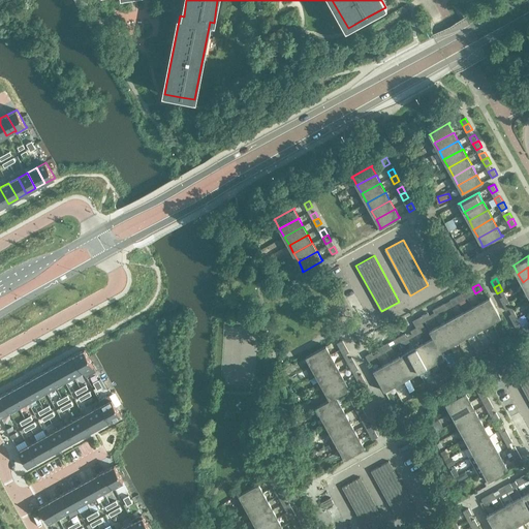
[(475,293),(472,287),(467,290),(470,297),(475,293)]
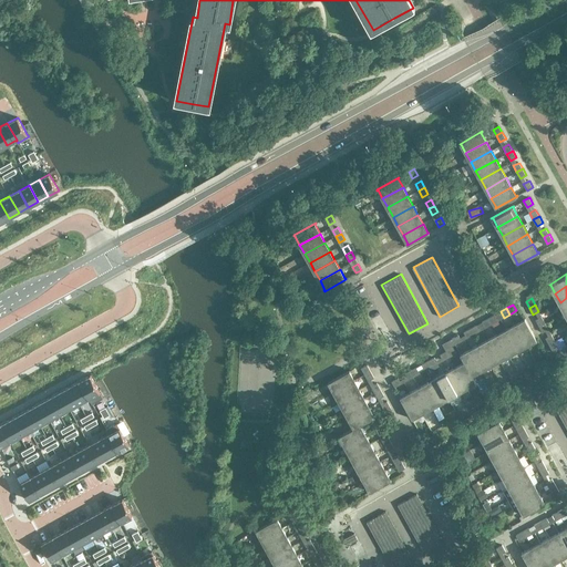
[(498,320),(496,318),(495,315),(488,318),(492,325),(498,320)]
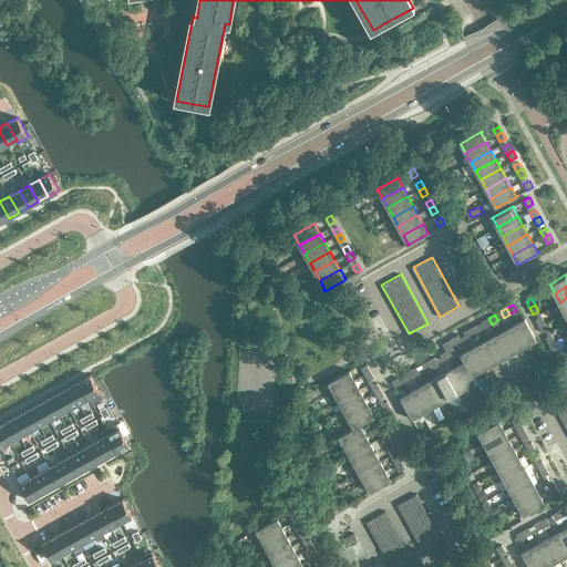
[(545,322),(542,317),(536,320),(539,326),(545,322)]
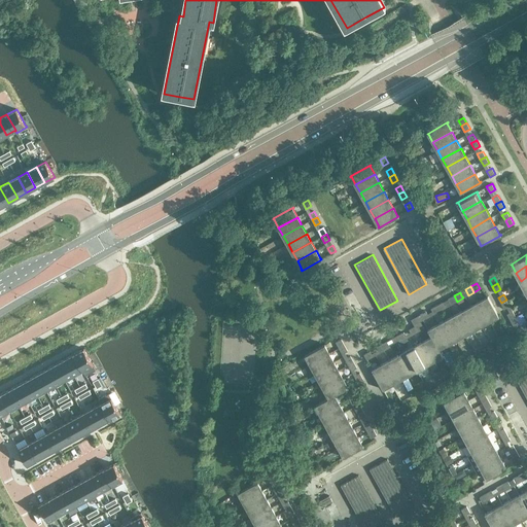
[(457,302),(454,295),(448,300),(451,305),(457,302)]
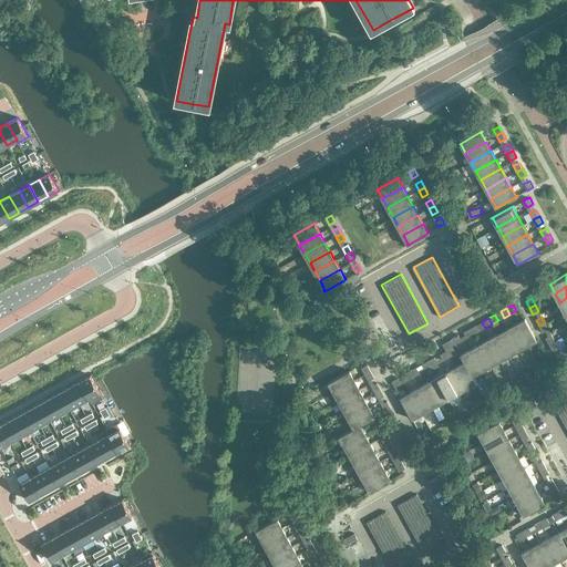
[(537,340),(532,330),(525,319),(524,319),(525,320),(516,325),(527,344),(536,340),(536,341),(537,340)]
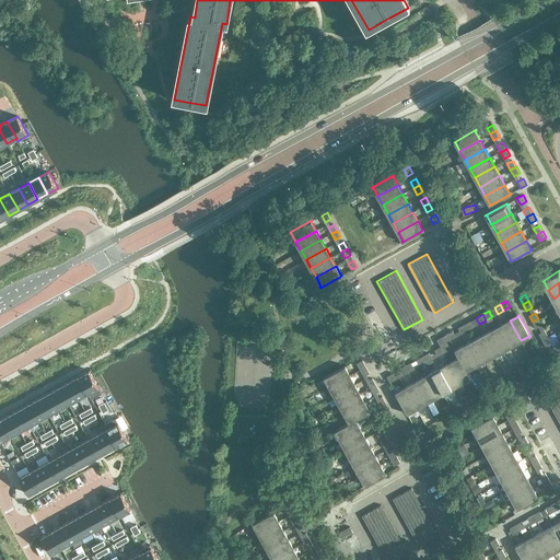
[(541,325),(538,318),(533,322),(536,328),(541,325)]
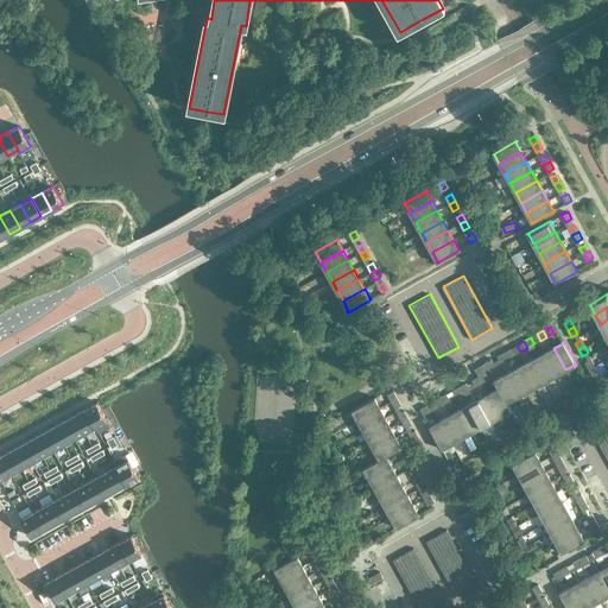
[(514,355),(513,352),(511,348),(505,353),(507,359),(514,355)]
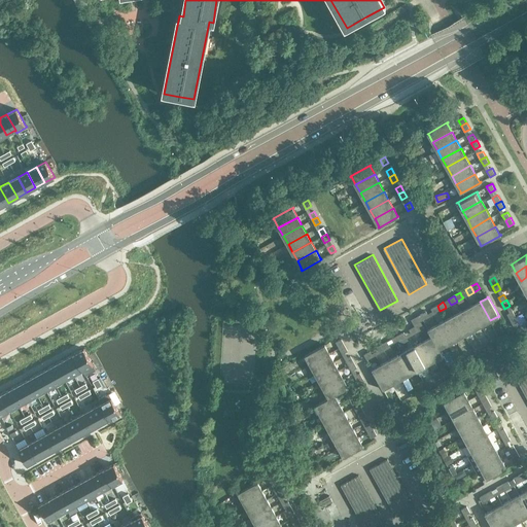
[(490,320),(480,302),(470,307),(481,325),(490,320)]
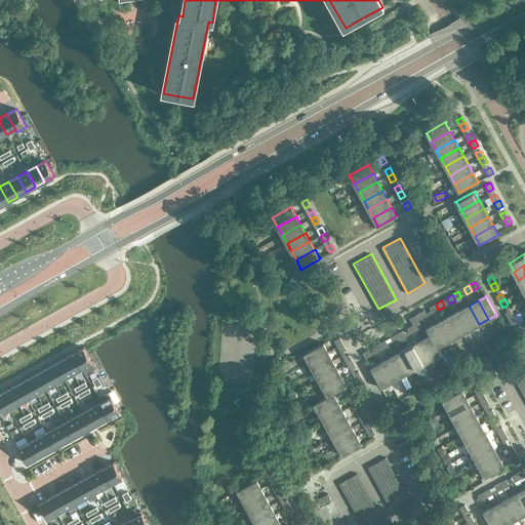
[(438,310),(436,305),(430,308),(433,313),(438,310)]
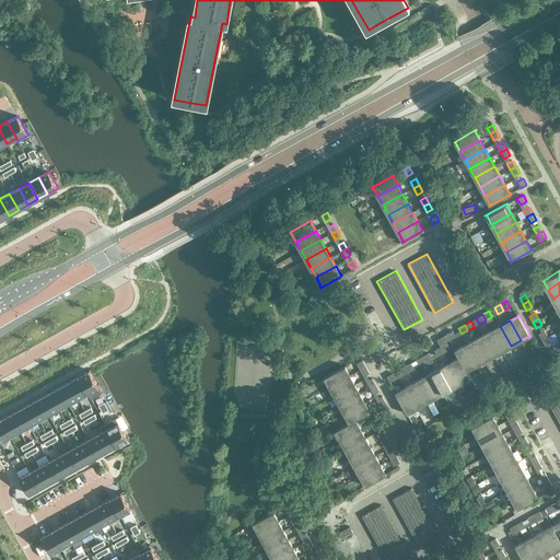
[(511,346),(500,326),(491,330),(502,350),(511,346)]
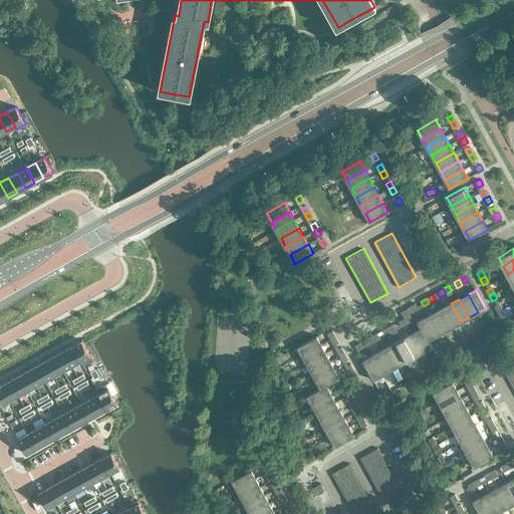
[(419,309),(417,306),(416,303),(410,307),(413,312),(419,309)]
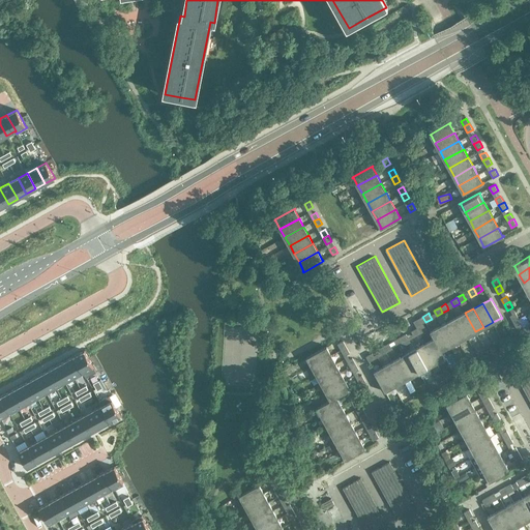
[(475,331),(465,313),(457,318),(467,336),(475,331)]
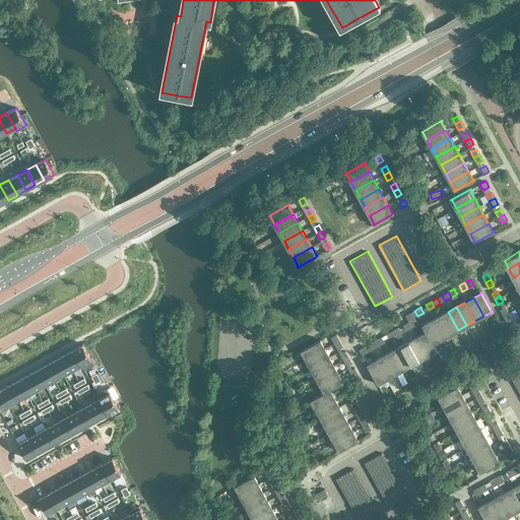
[(509,313),(506,307),(501,310),(504,316),(509,313)]
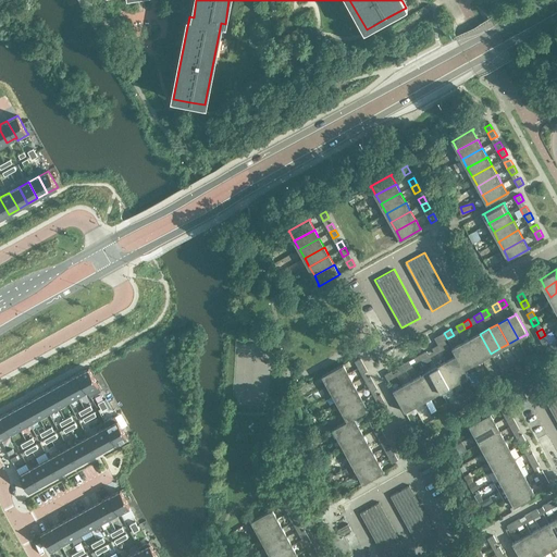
[(491,354),(480,334),(471,338),(482,359),(491,354)]
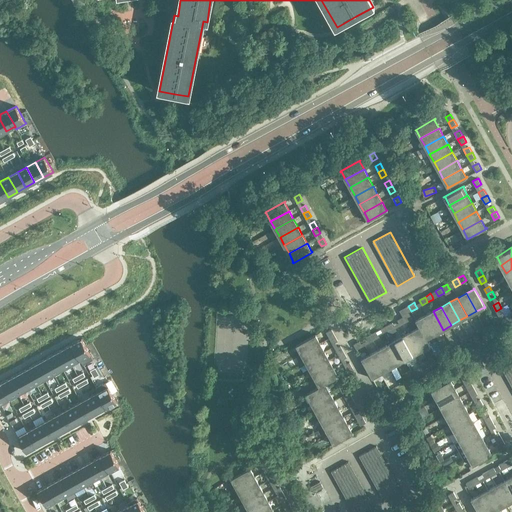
[(504,314),(501,308),(496,311),(499,317),(504,314)]
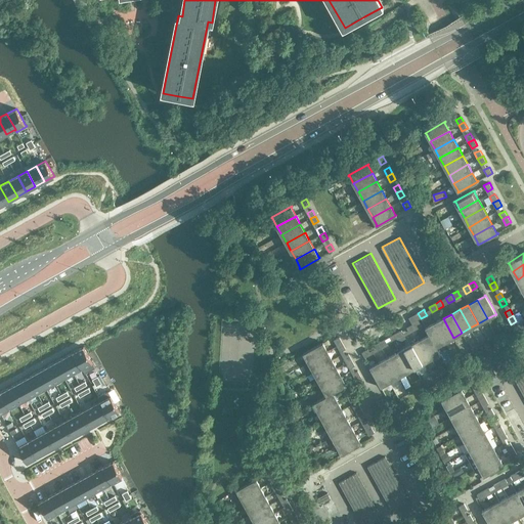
[(453,338),(443,318),(434,323),(445,342),(453,338)]
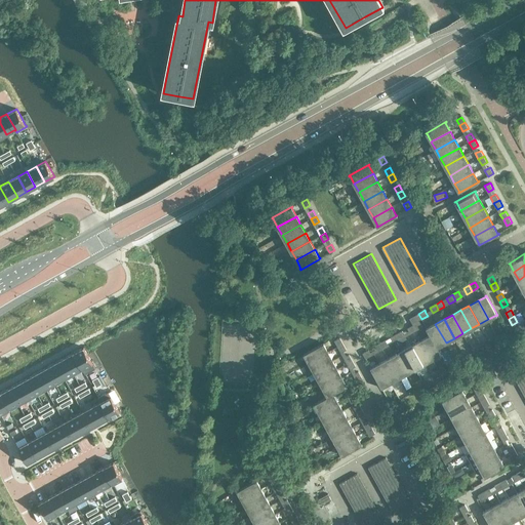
[(422,327),(419,322),(413,325),(416,330),(422,327)]
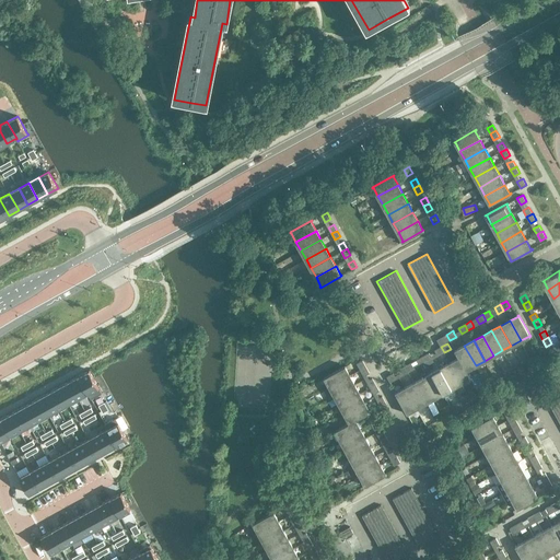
[(476,365),(464,346),(456,350),(455,349),(454,350),(458,357),(458,358),(459,358),(466,371),(476,365)]
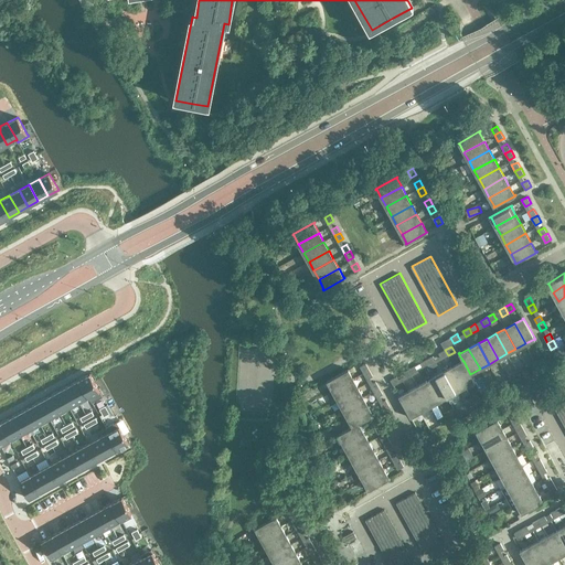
[(448,355),(445,350),(438,353),(441,359),(448,355)]
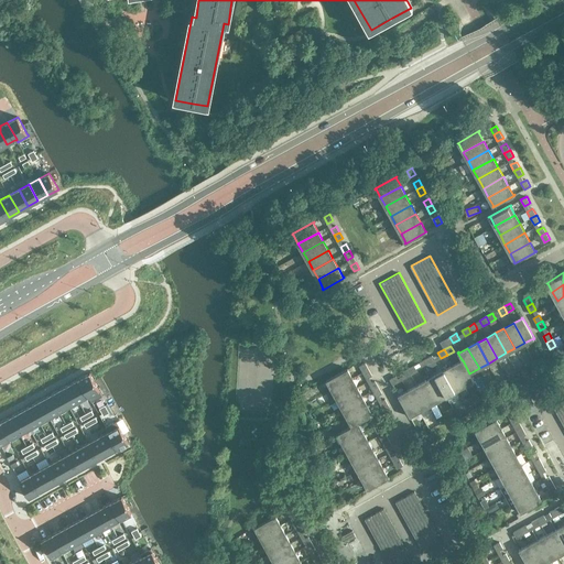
[(562,357),(559,351),(553,354),(556,360),(562,357)]
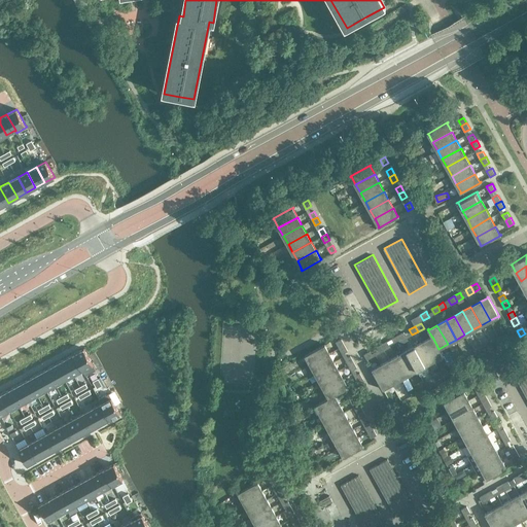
[(407,338),(406,335),(403,332),(398,336),(401,341),(407,338)]
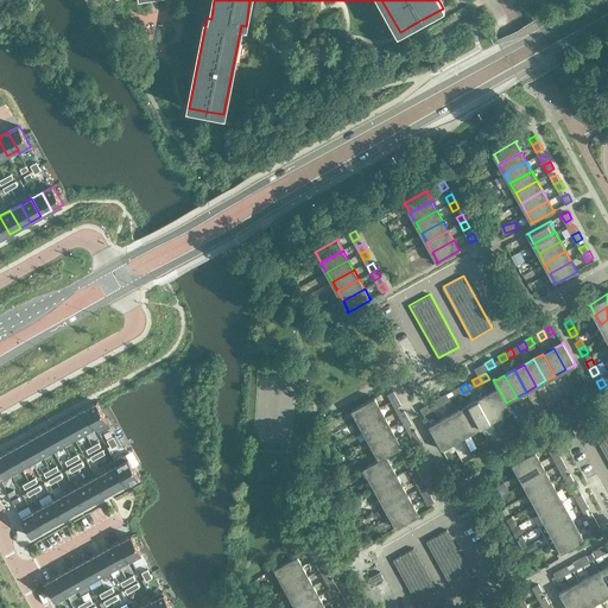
[(463,393),(460,387),(453,391),(456,397),(463,393)]
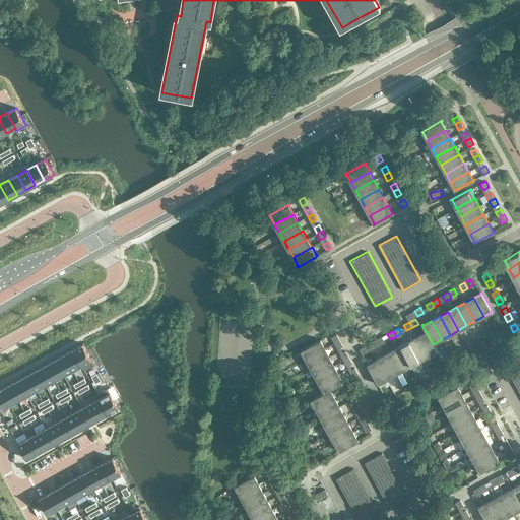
[(427,332),(426,332),(417,337),(428,355),(436,351),(437,352),(437,351),(434,345),(433,344),(427,332)]
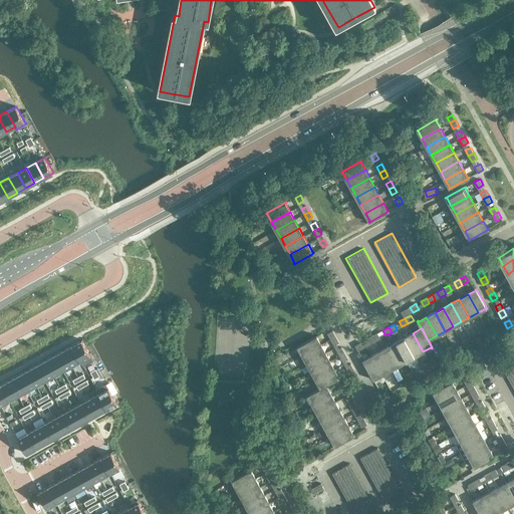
[(336,336),(332,330),(327,333),(330,339),(336,336)]
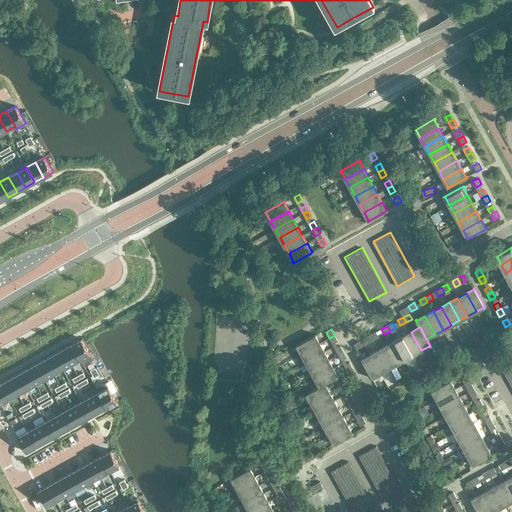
[(379,337),(377,334),(376,332),(370,335),(373,340),(379,337)]
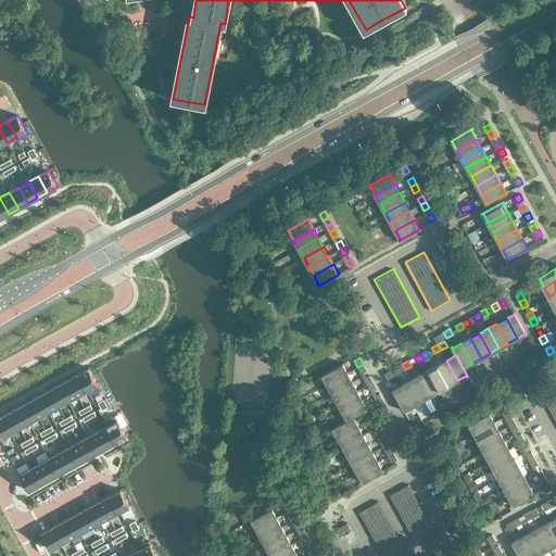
[(457,380),(446,361),(438,365),(449,386),(457,380)]
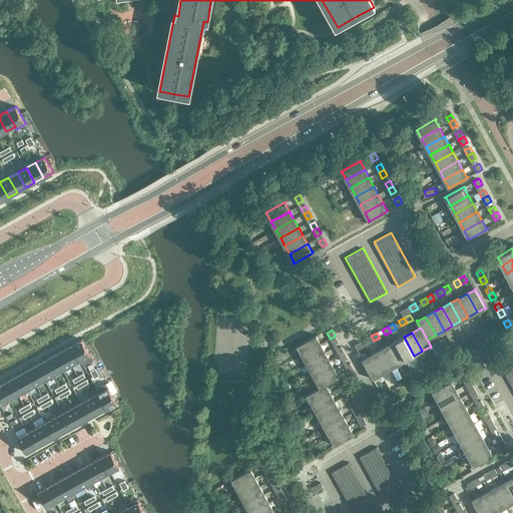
[(302,355),(321,344),(316,336),(317,336),(317,335),(297,346),(297,347),(298,346),(302,355)]
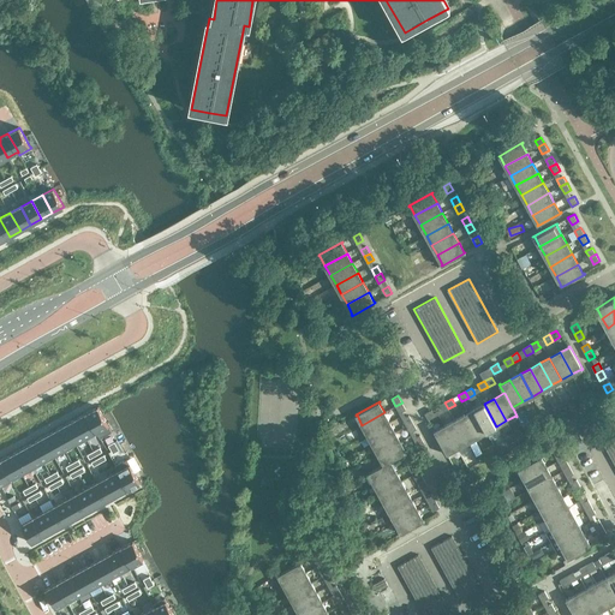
[(406,410),(402,402),(395,406),(399,413),(406,410)]
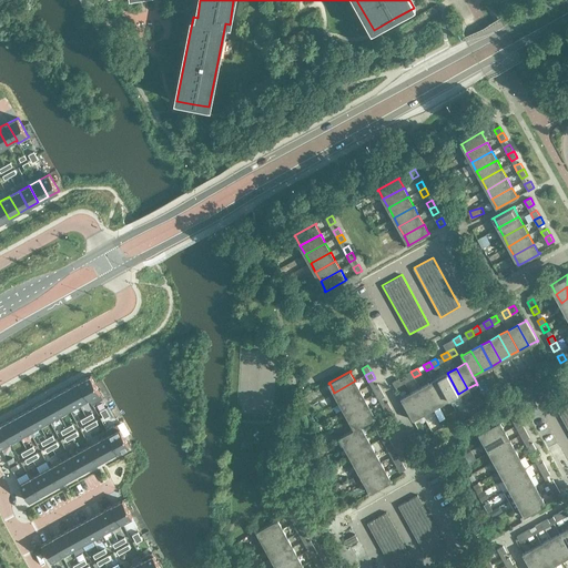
[(414,377),(411,372),(404,375),(407,382),(414,377)]
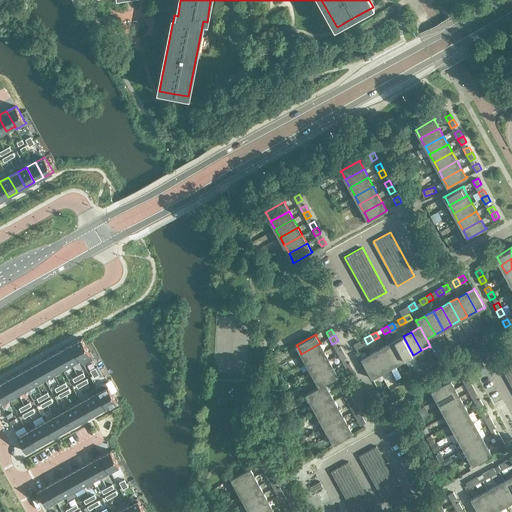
[(413,355),(403,336),(395,341),(405,359),(413,355)]
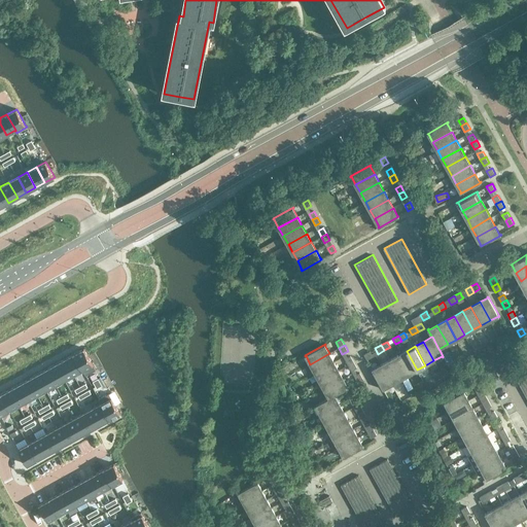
[(84,348),(74,354),(83,370),(82,370),(85,376),(96,370),(84,348)]
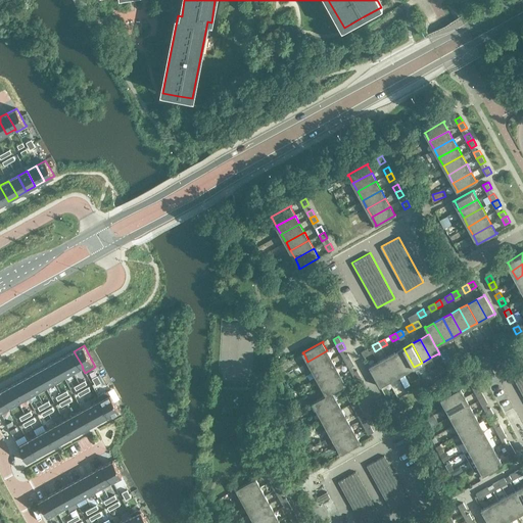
[(370,353),(369,351),(368,348),(362,351),(365,358),(370,353)]
